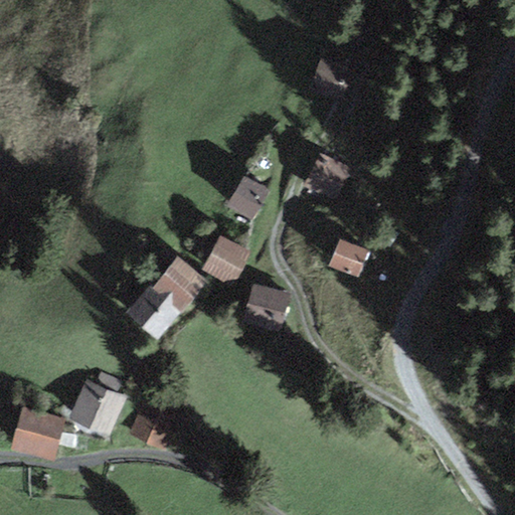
[(348,64),(324,56),(315,81),(339,90),(348,64)]
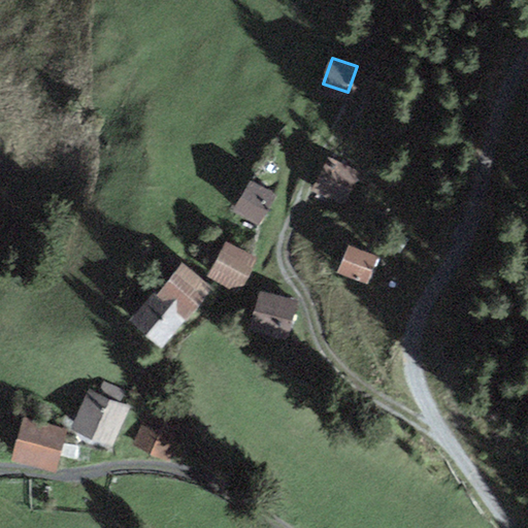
[(358,170),(329,157),(314,191),(342,203),(358,170)]
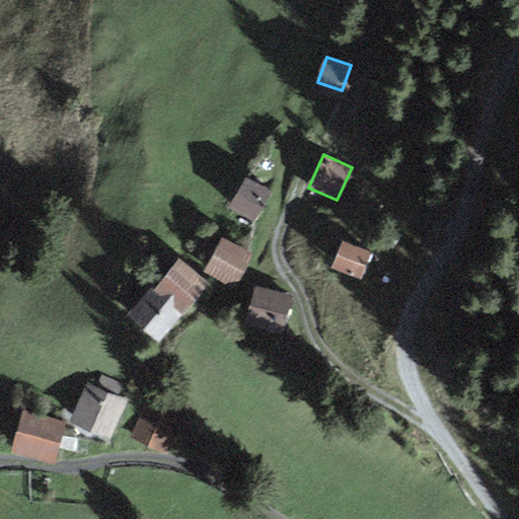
[(270,190),(244,173),(227,203),(252,218),(270,190)]
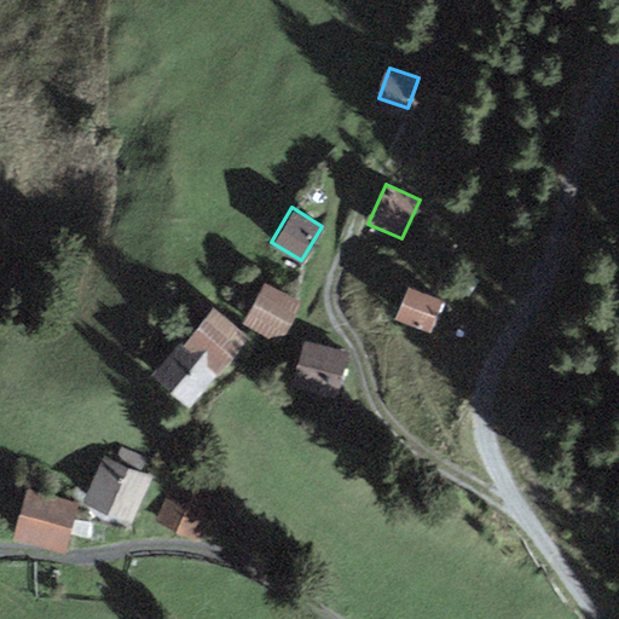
[(299,300),(267,281),(243,319),(275,340),(299,300)]
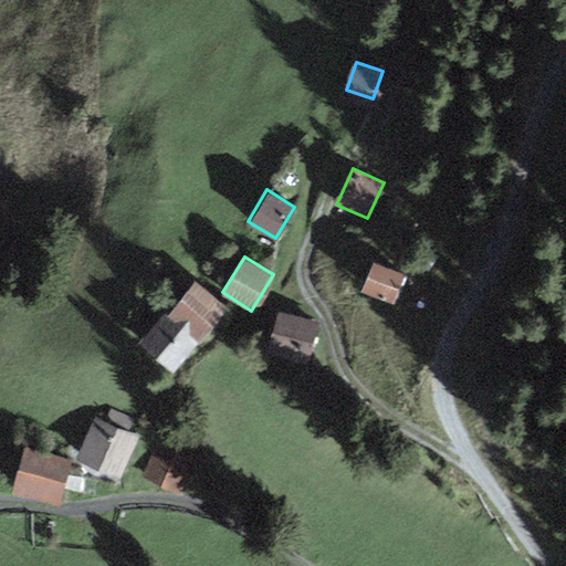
[(399,273),(374,261),(360,287),(386,300),(399,273)]
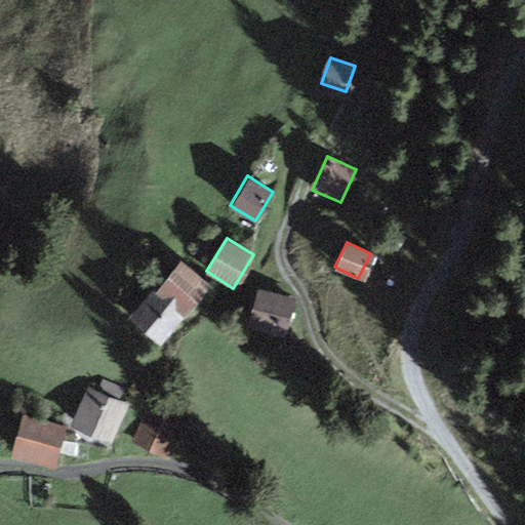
[(179,260),(161,283),(191,307),(208,284),(179,260)]
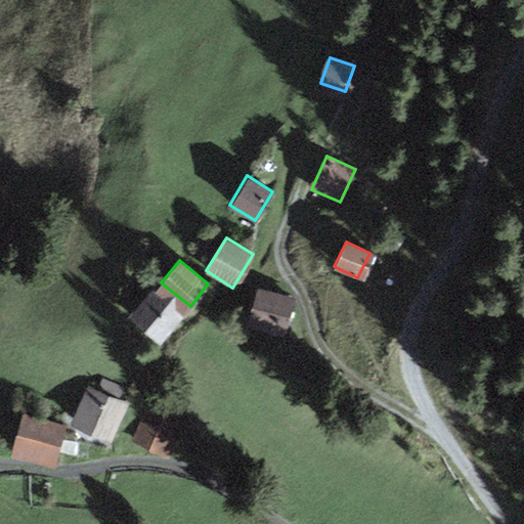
[(183,315),(154,288),(131,312),(161,340),(183,315)]
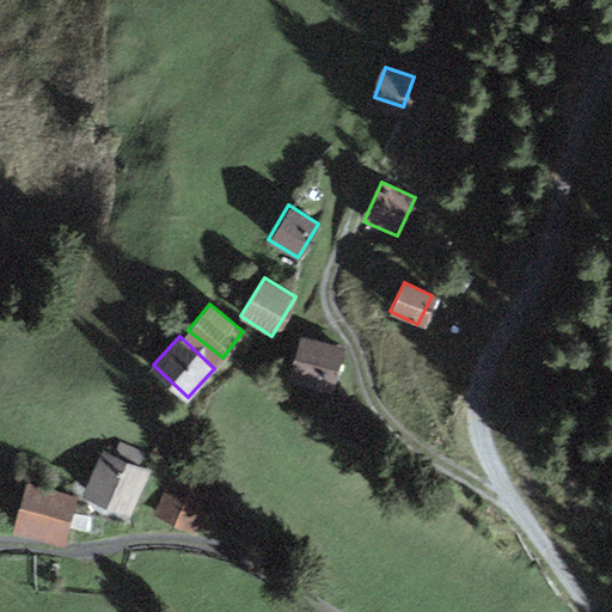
[(335,348),(299,340),(292,372),(326,380),(335,348)]
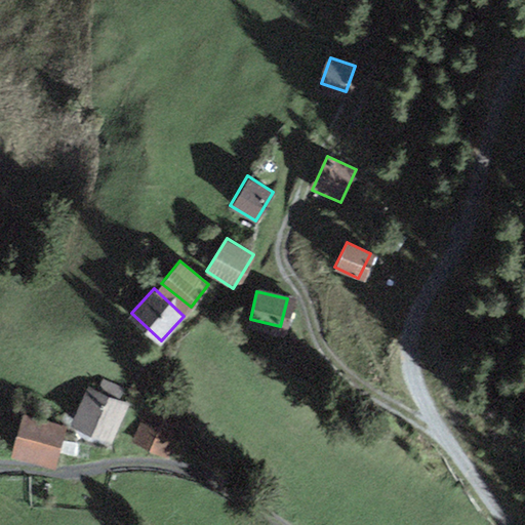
[(126,403),(88,387),(72,423),(110,440),(126,403)]
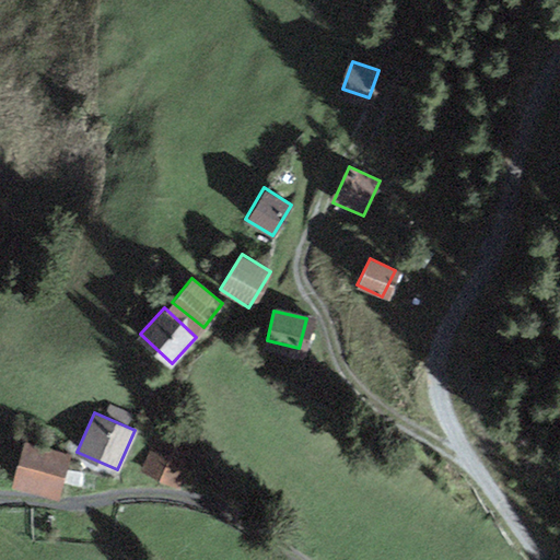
[(194,451),(155,436),(142,470),(179,486),(194,451)]
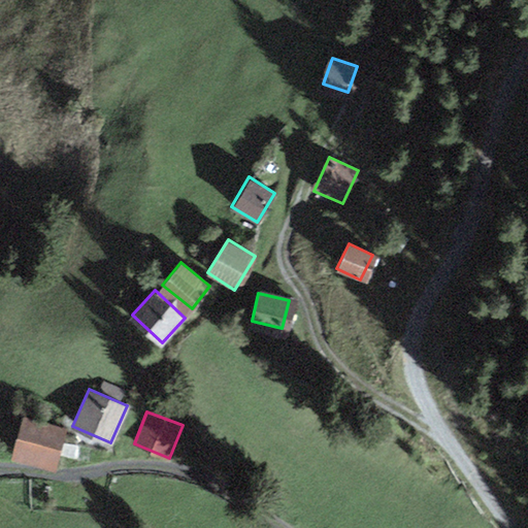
[(62,426),(21,417),(13,452),(55,461),(62,426)]
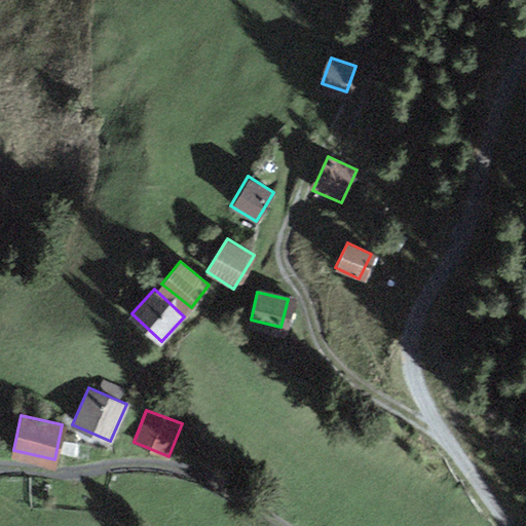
All buildings are outlined.
